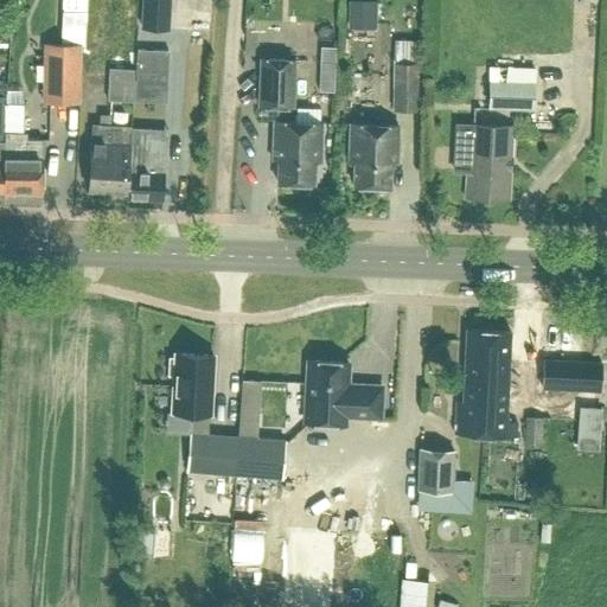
[(168,0),(142,0),(141,27),(167,29),(168,0)]
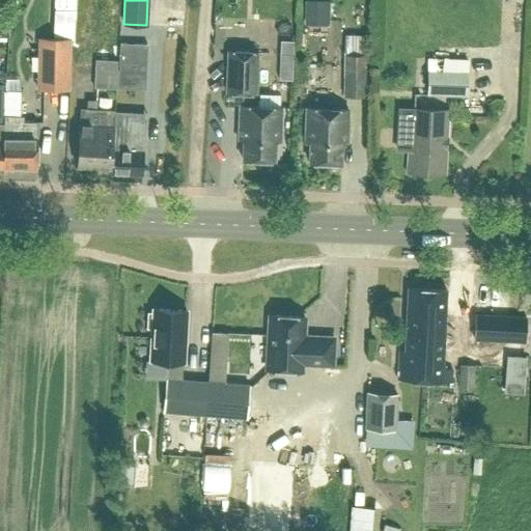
[(37,89),(70,89),(71,38),(74,38),(75,7),(53,7),(53,36),(37,36),(37,89)]
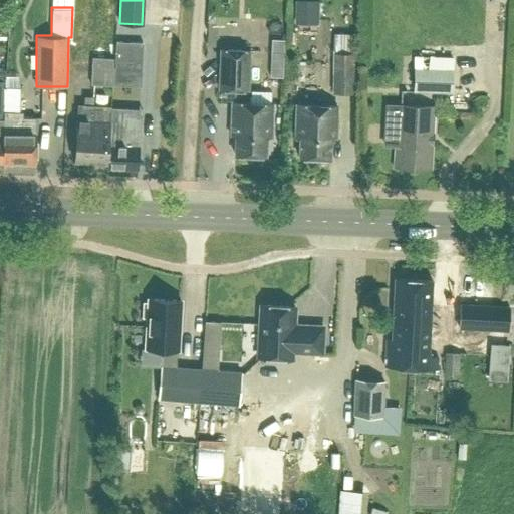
[(332,33),(332,53),(331,53),(330,93),(353,94),(354,34),(332,33)]
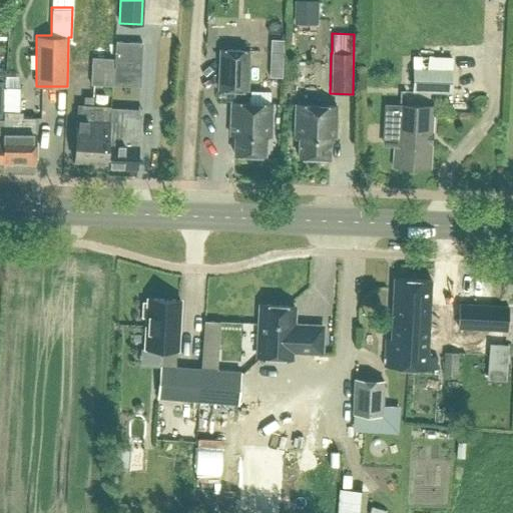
[(140,69),(141,43),(115,41),(113,68),(140,69)]
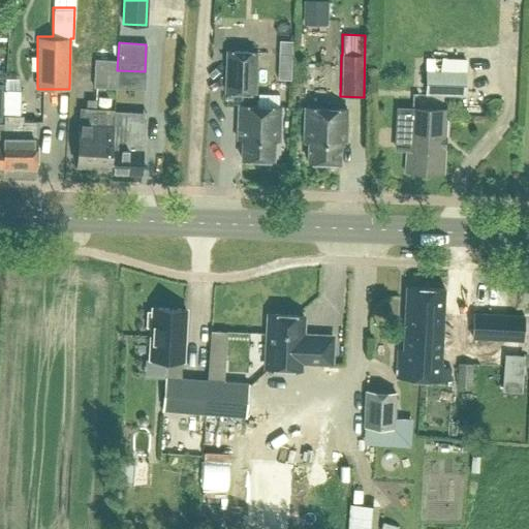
[(279,139),(280,106),(251,105),(251,93),(254,93),(256,52),(226,51),(225,92),(242,93),(241,105),(238,104),(237,138),(242,138),(241,158),(273,159),(274,139),(279,139)]
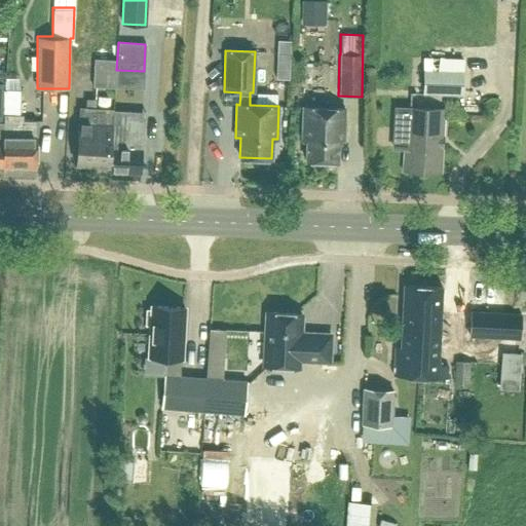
[(462,96),(463,59),(423,57),(422,95),(462,96)]
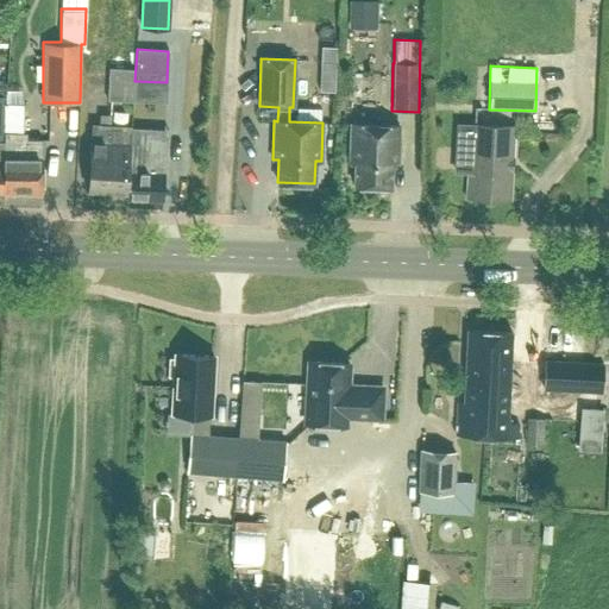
[(132,101),(133,69),(108,68),(107,100),(132,101)]
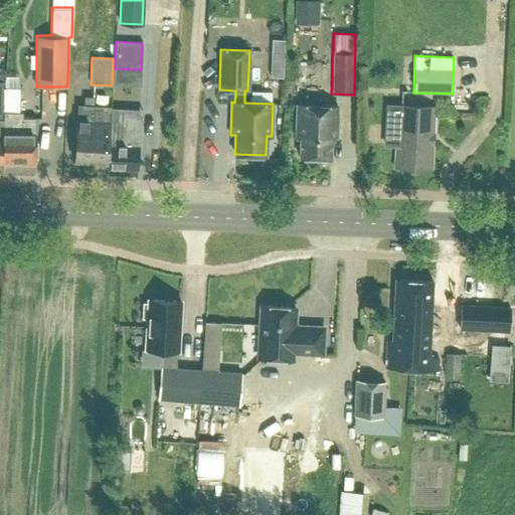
[(21,107),(22,83),(5,82),(5,106),(21,107)]
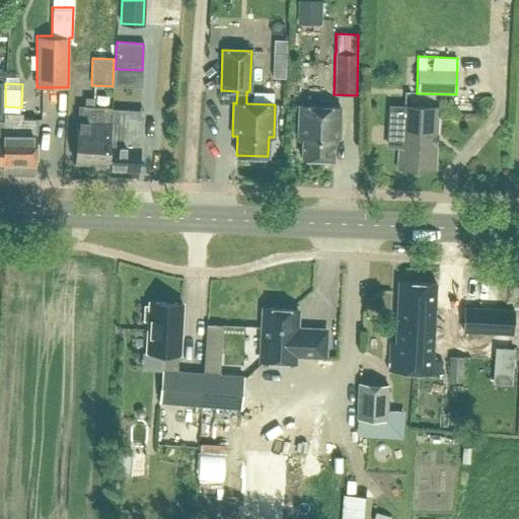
[(140,112),(139,92),(122,93),(123,113),(140,112)]
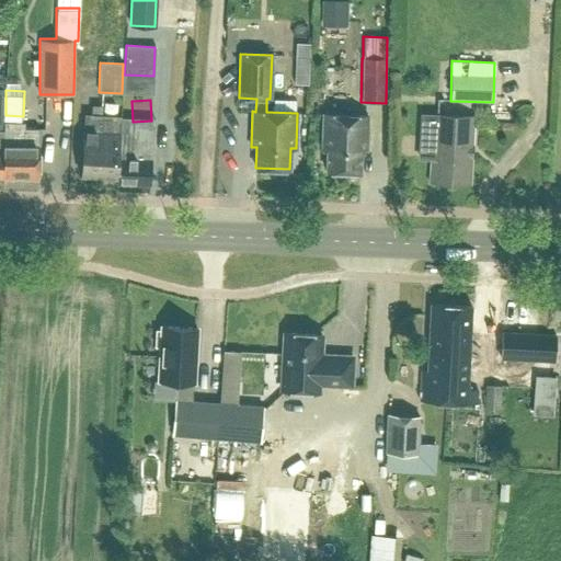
[(117,183),(119,134),(118,134),(119,116),(101,115),(102,106),(91,105),(91,114),(86,114),(84,132),(83,132),(81,175),(116,178),(115,183),(117,183)]
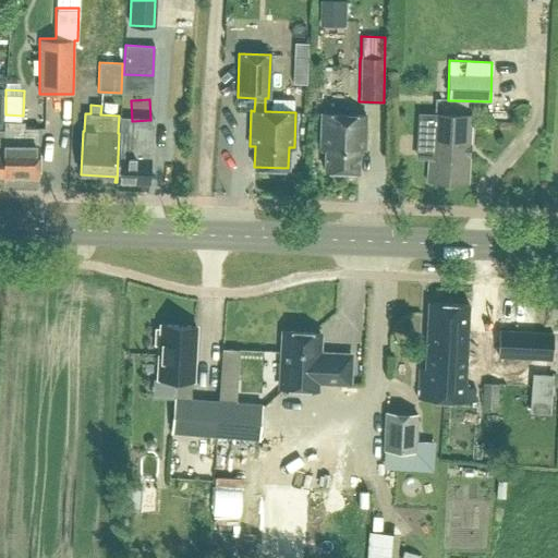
[(324,170),(359,171),(359,150),(364,150),(365,116),(320,113),(319,148),(325,149),(324,170)]
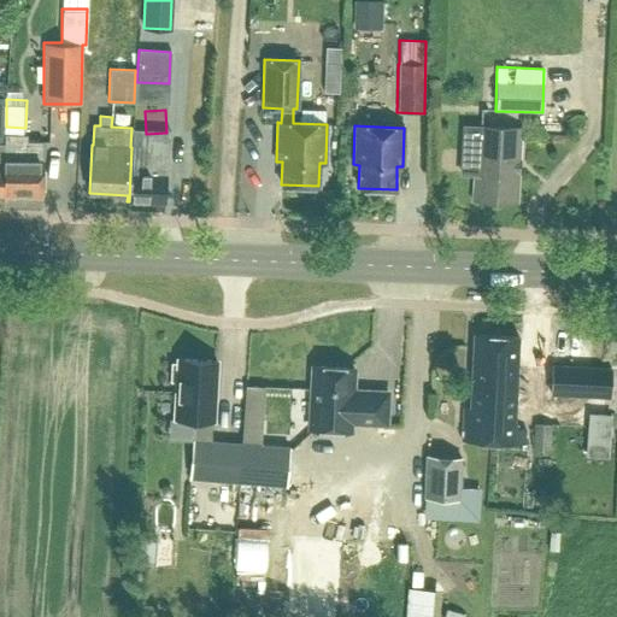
[(519,129),(475,125),(462,125),(459,174),(472,175),(470,200),(516,203),(519,129)]
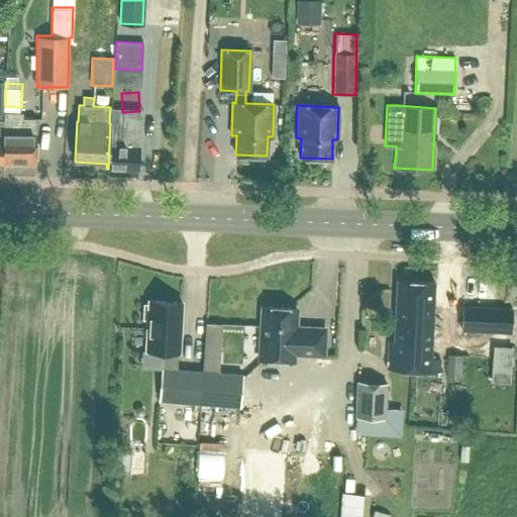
[(5,111),(4,121),(2,121),(1,164),(32,165),(34,117),(22,117),(22,111),(5,111)]
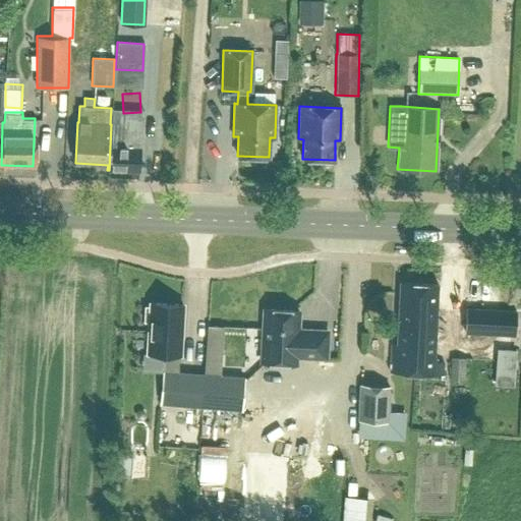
[(111,124),(109,170),(139,172),(141,119),(126,118),(126,125),(111,124)]
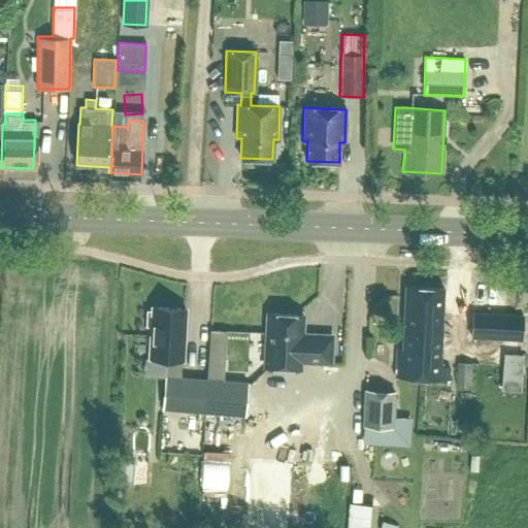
[(422,315),(423,288),(406,287),(403,350),(396,350),(395,377),(421,378),(424,315),(422,315)]
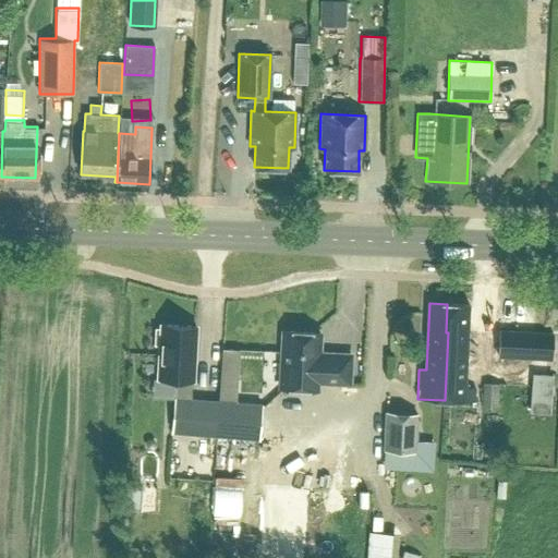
[(448,332),(445,400),(474,401),(474,388),(463,387),(468,304),(447,304),(446,332),(448,332)]
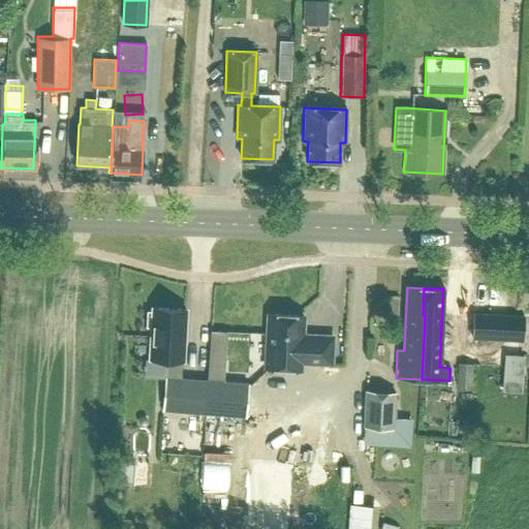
[(204,413),(206,379),(180,377),(181,361),(182,361),(185,309),(152,307),(151,311),(146,311),(146,327),(151,327),(149,359),(166,360),(165,376),(163,376),(161,410),(204,413)]
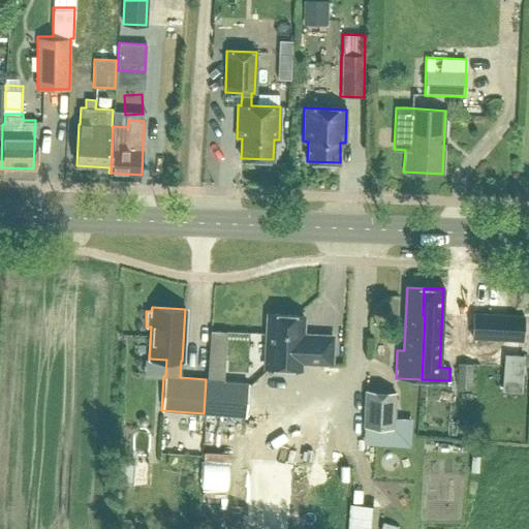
[(268,313),(265,367),(300,369),(301,362),(331,363),(332,337),(302,335),(303,315),(268,313)]
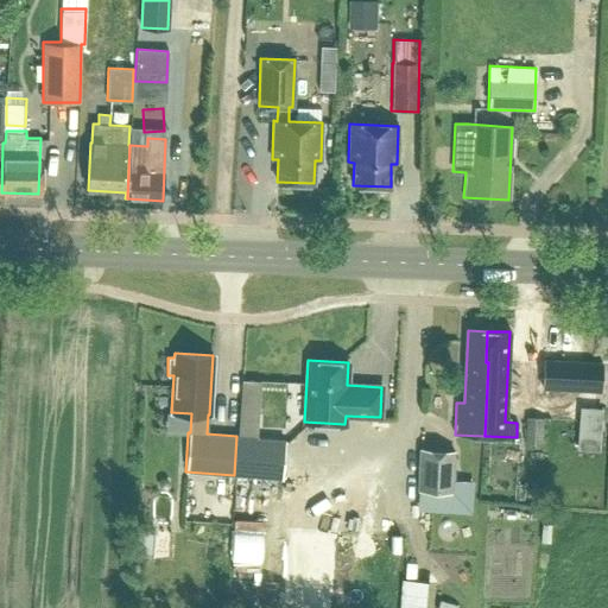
[(529,397),(530,371),(519,369),(519,397),(529,397)]
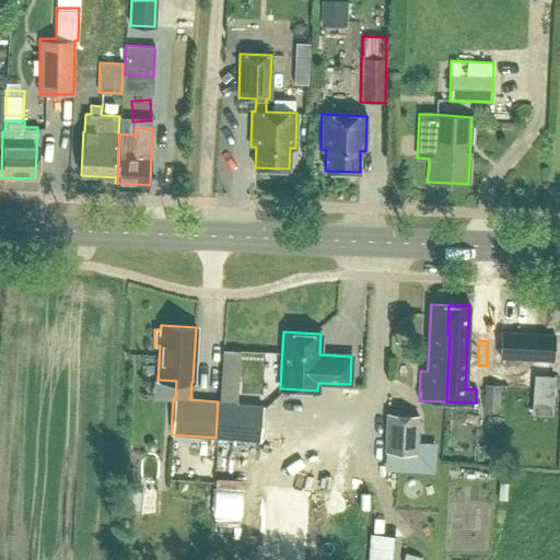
[(527,373),(528,358),(500,356),(499,383),(520,385),(521,372),(527,373)]
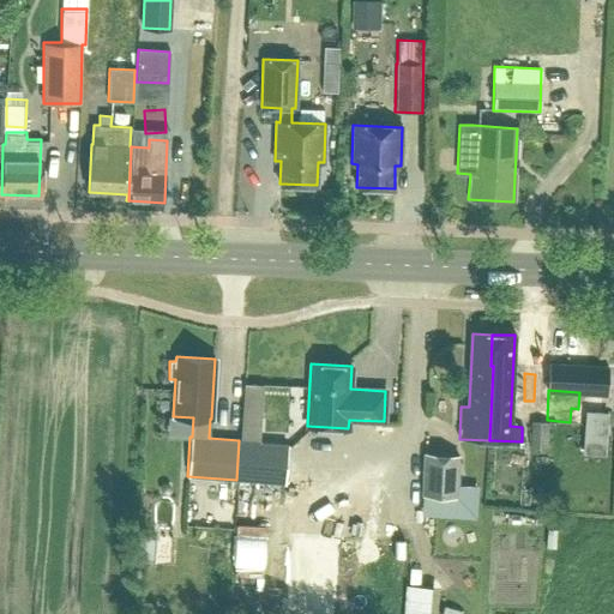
[(587,426),(601,427),(602,405),(588,404),(587,426)]
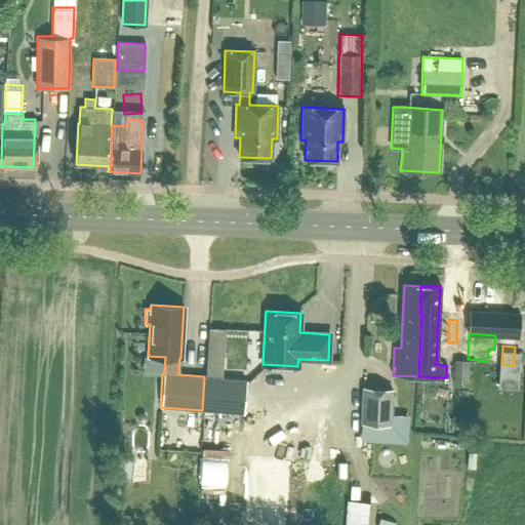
[(454,359),(453,378),(453,381),(468,382),(469,360),(454,359)]
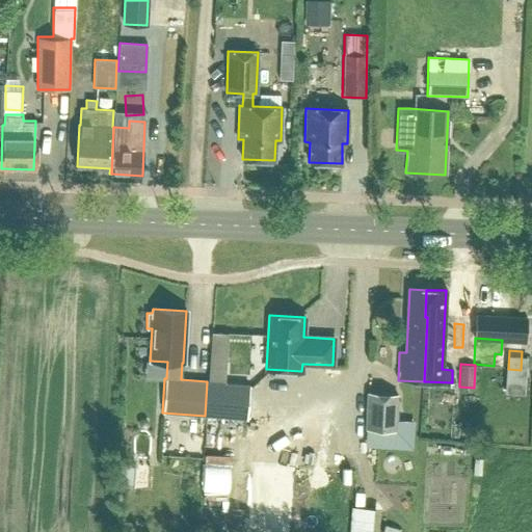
[(249,386),(207,381),(205,416),(246,420),(249,386)]
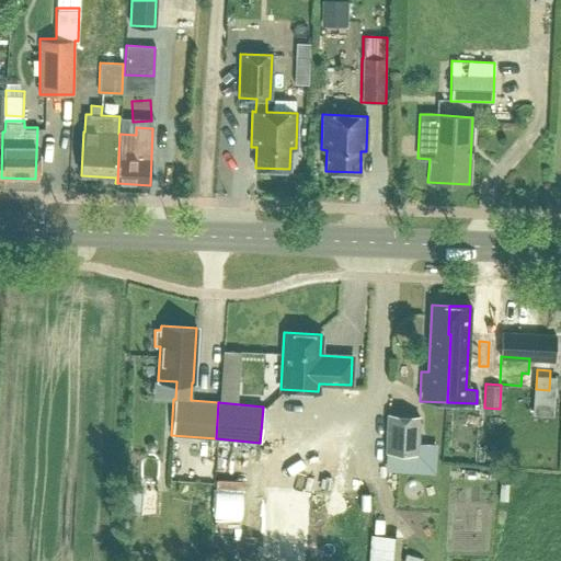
[(386,451),(400,453),(399,461),(427,462),(428,443),(418,443),(419,416),(387,414),(386,451)]
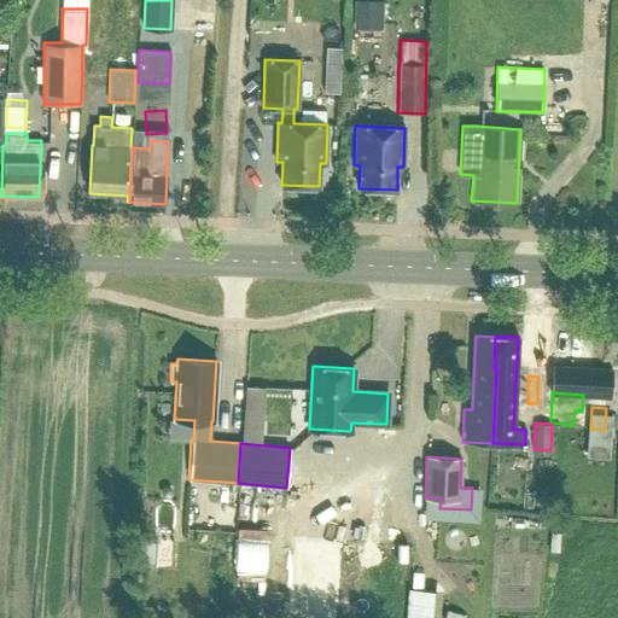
[(525,507),(525,495),(501,494),(501,505),(525,507)]
